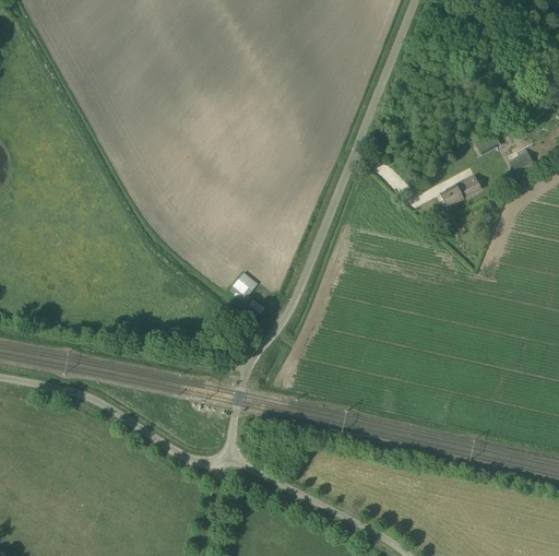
[(492,128),(473,139),(480,153),(500,143),(492,128)]
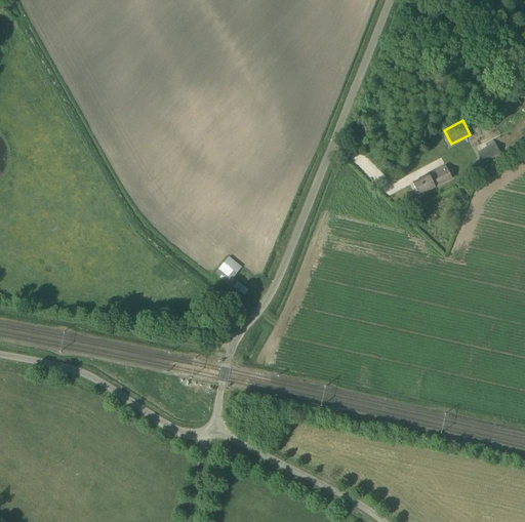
[(478,150),(482,157),(470,163),(476,172),(503,157),(499,151),(494,141),(478,150)]
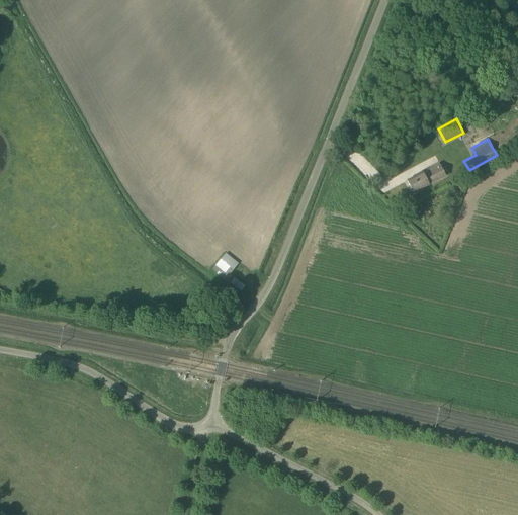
[(413,190),(422,185),(445,174),(439,161),(407,178),(410,183),(409,185),(411,188),(413,189),(413,190)]
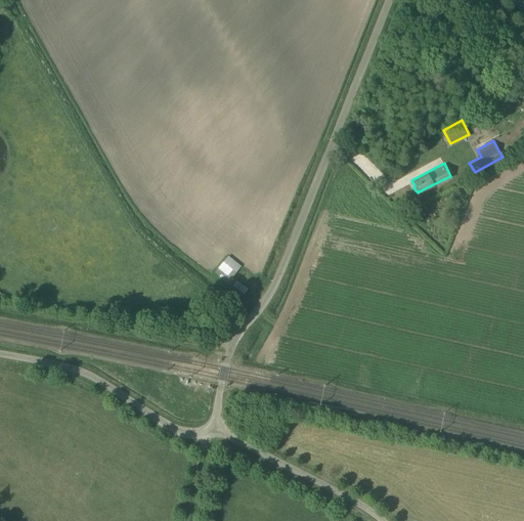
[(227,251),(214,268),(226,278),(241,260),(227,251)]
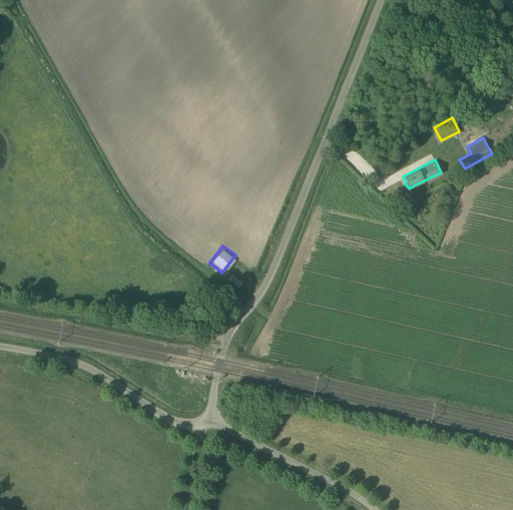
[(237,285),(240,281),(230,273),(226,277),(237,285)]
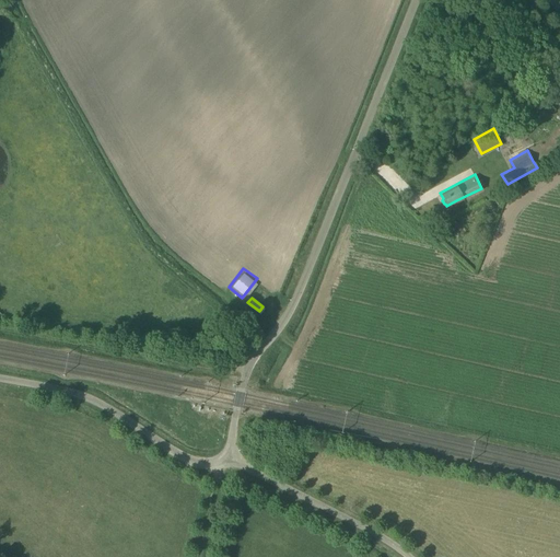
All buildings are outlined.
